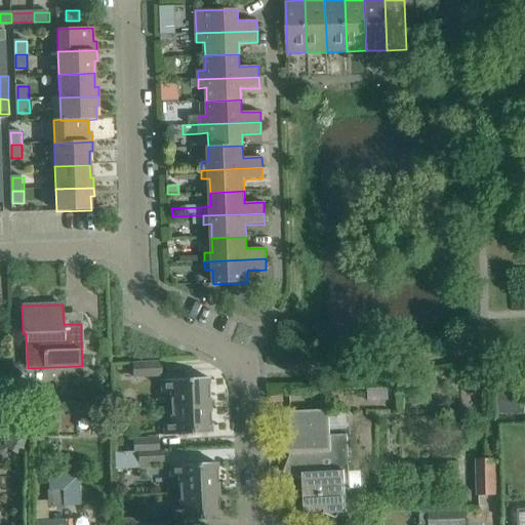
[(132,364),(133,377),(162,375),(161,362),(132,364)]
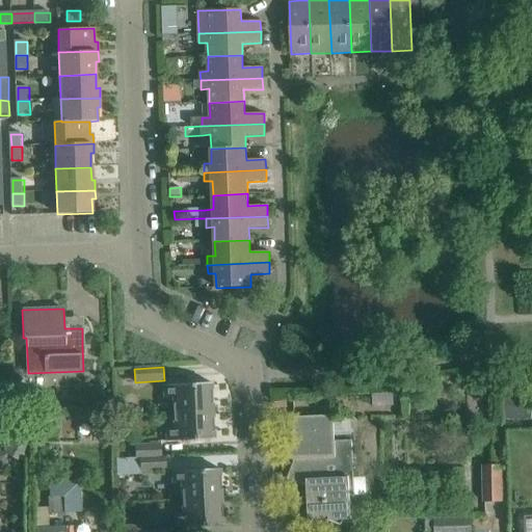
[(173,414),(213,410),(211,382),(164,386),(164,398),(171,398),(173,414)]
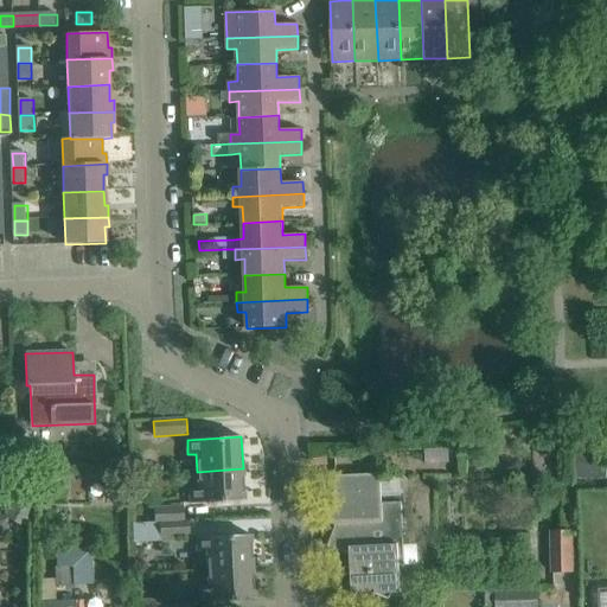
[(104,448),(102,458),(106,464),(117,457),(110,443),(104,448)]
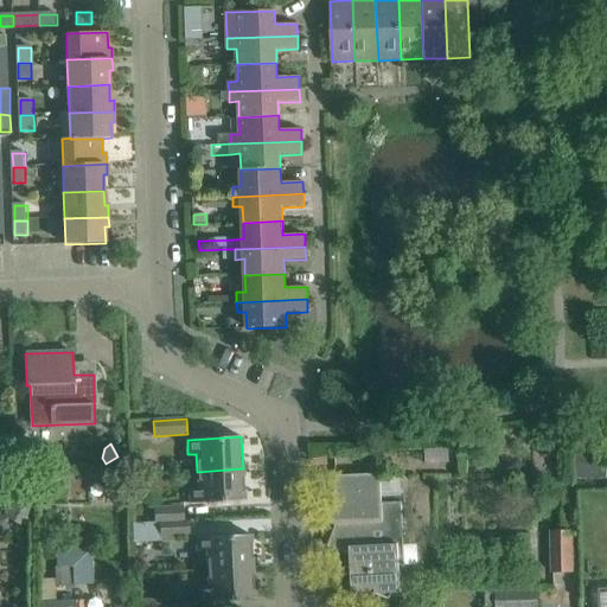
[(574,449),(575,479),(602,479),(602,448),(574,449)]
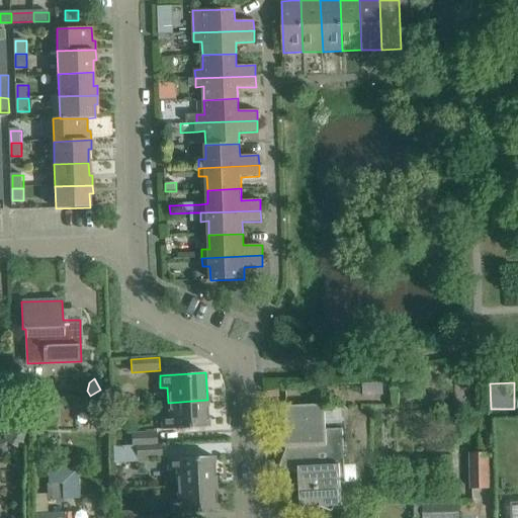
[(113,396),(113,400),(116,403),(121,403),(123,400),(123,396),(120,393),(116,393),(113,396)]
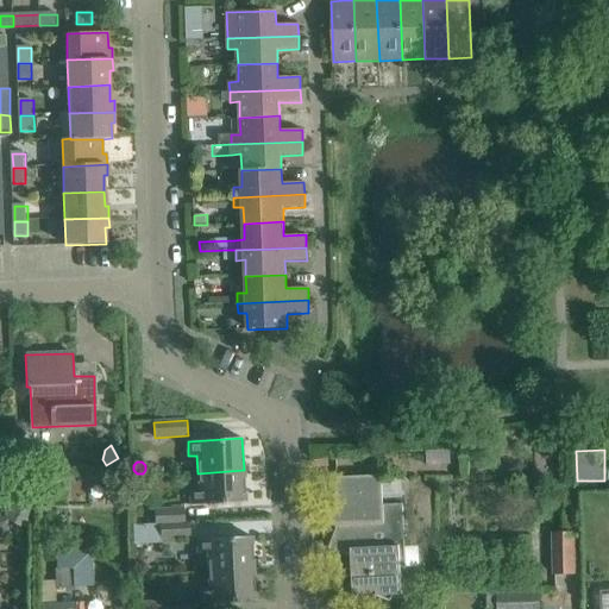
[(244,470),(198,473),(199,490),(190,490),(190,506),(245,502),(244,470)]
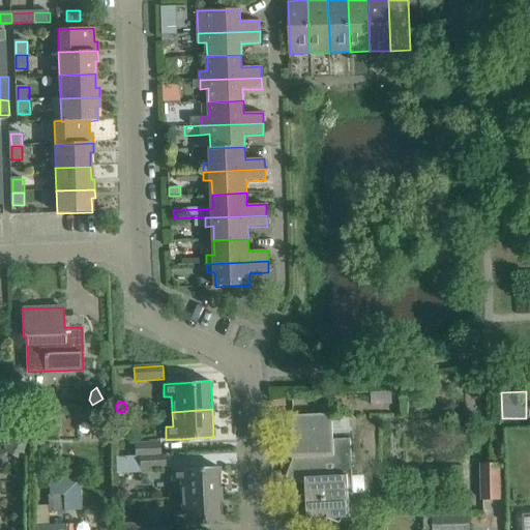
[(354,494),(352,460),(351,439),(333,440),(332,414),(287,416),(289,458),(311,457),(312,481),(313,481),(311,488),(305,486),(307,520),(326,519),(329,512),(344,518),(349,518),(348,495),(354,494)]
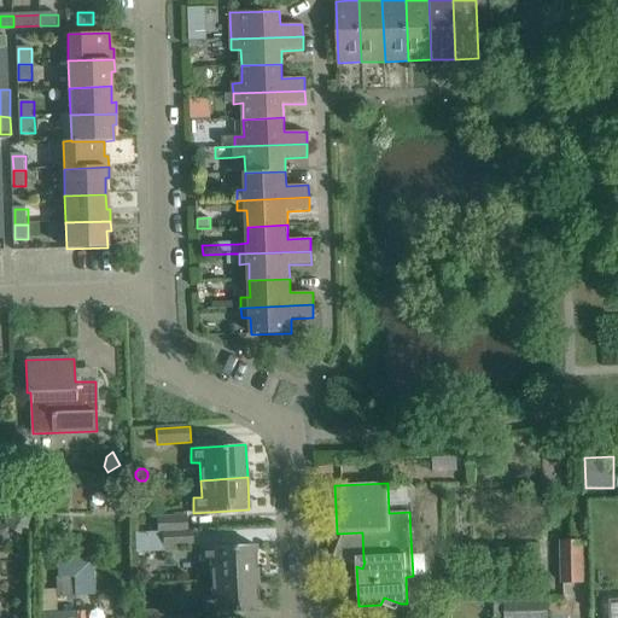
[(23,505),(9,528),(24,538),(39,514),(23,505)]
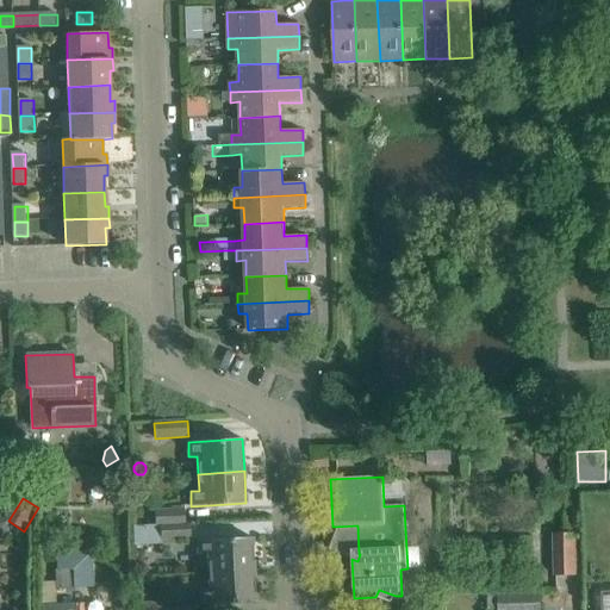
[(155,526),(160,526),(185,524),(184,510),(154,511),(155,526)]
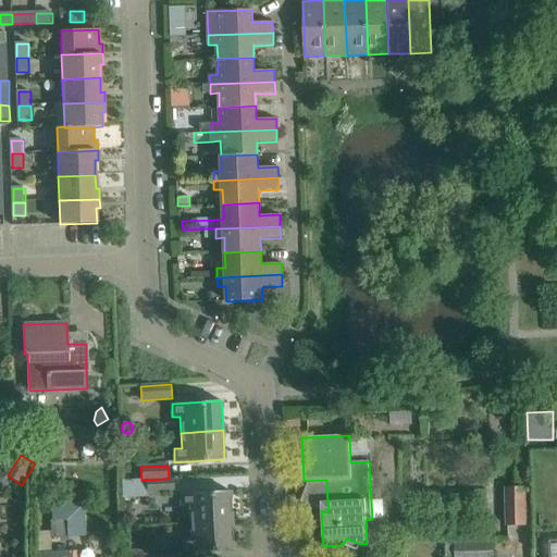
[(169,479),(146,480),(146,494),(173,492),(173,478),(169,479)]
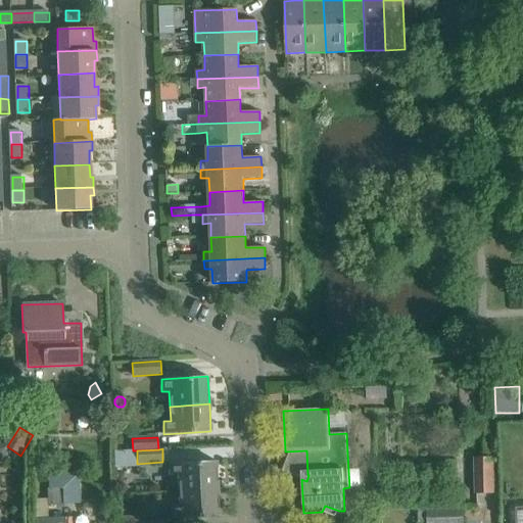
[(475,493),(494,493),(493,458),(475,459),(475,493)]
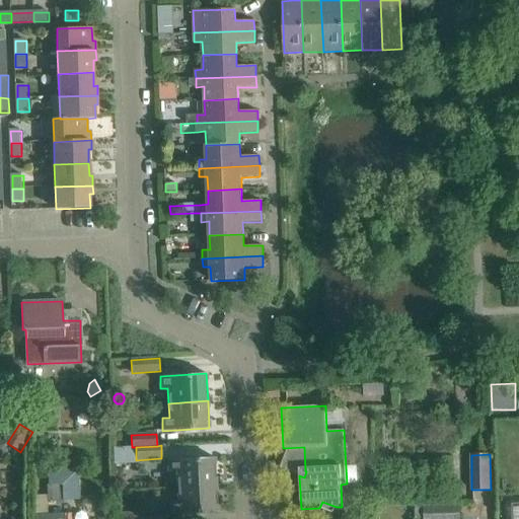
[(176,487),(216,484),(215,457),(168,459),(168,472),(175,471),(176,487)]
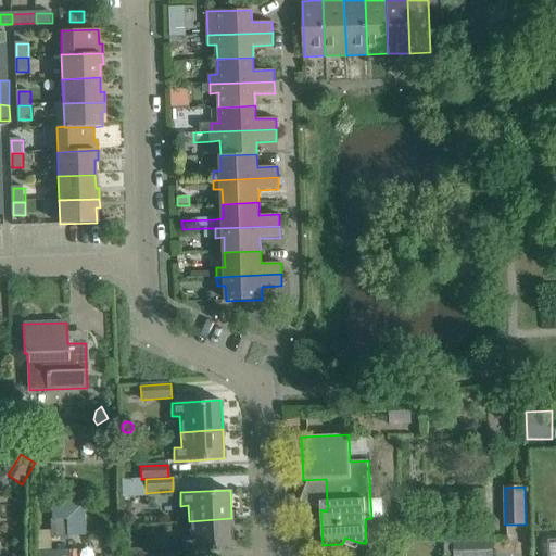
[(50,536),(67,535),(66,518),(50,518),(50,536)]
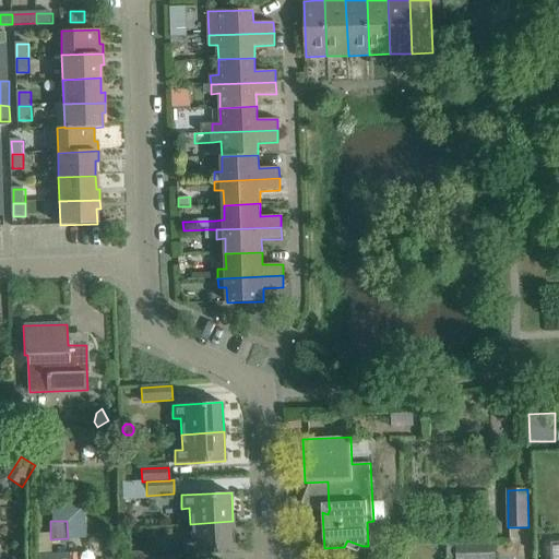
[(233,521),(190,524),(191,539),(182,540),(183,555),(234,551),(233,521)]
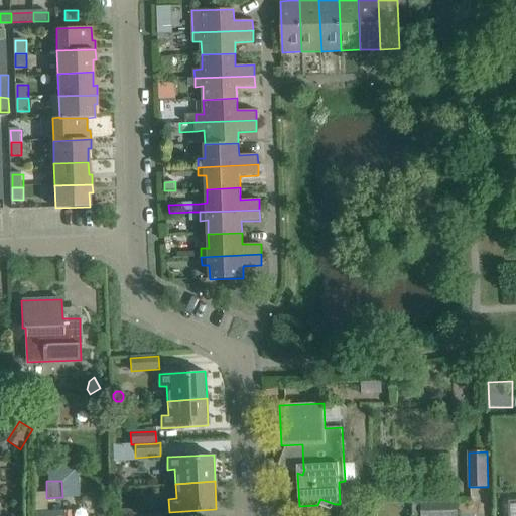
[(458,515),(457,501),(420,502),(420,515),(458,515)]
